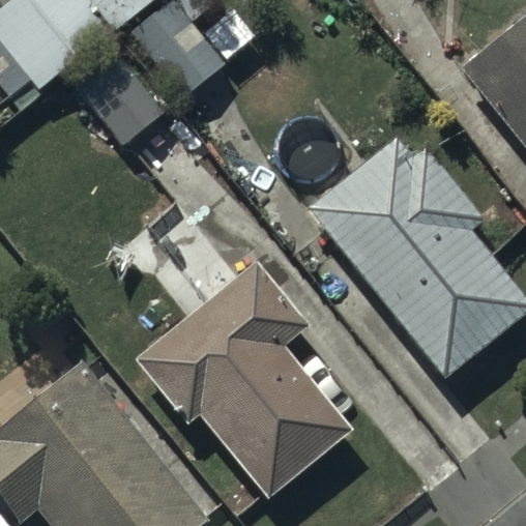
[(0,76),(1,76),(12,90),(33,74),(40,83),(146,0),(5,0),(0,4),(0,76)]
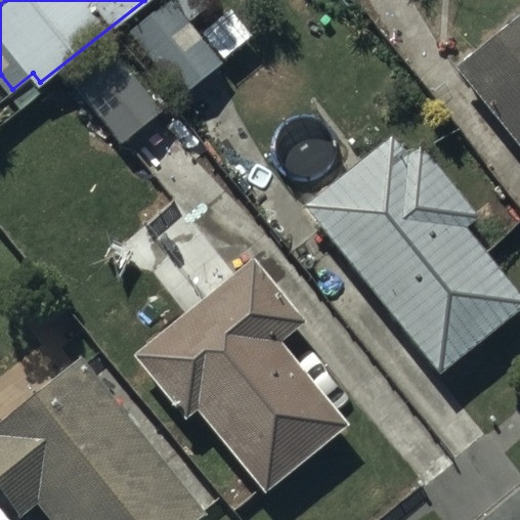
[(167,0),(126,33),(180,99),(187,93),(191,99),(216,80),(212,75),(224,65),(171,0),(167,0)]
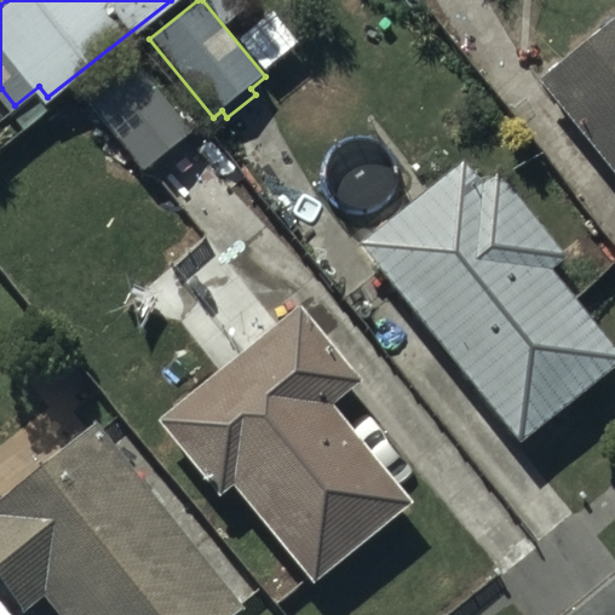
[(614,12),(538,74),(614,171),(614,12)]
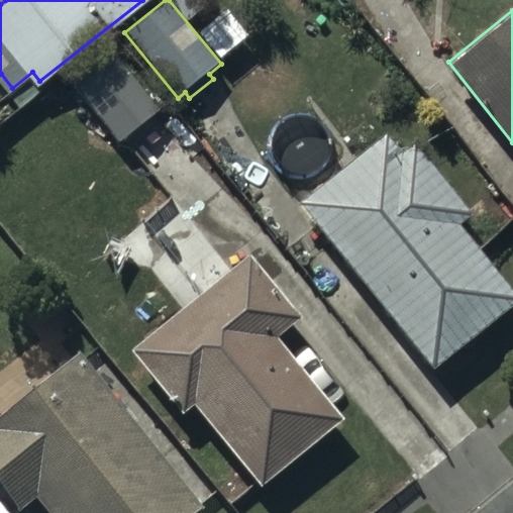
[(69,75),(121,139),(164,105),(112,40),(69,75)]
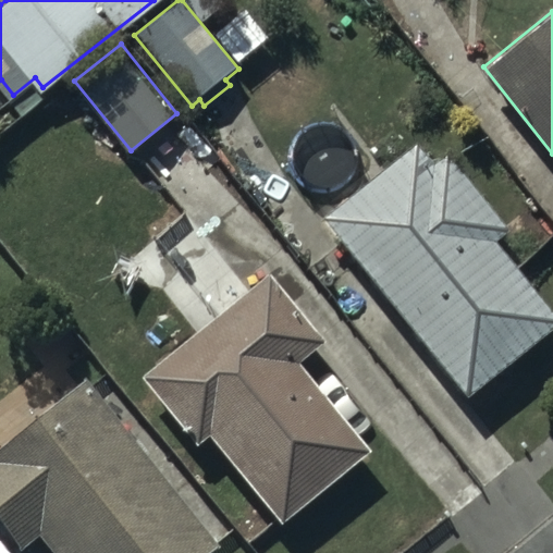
[(416,145),(321,219),(465,401),(552,331),(552,312),(498,242),(512,231),(451,154),(433,167),(416,145)]
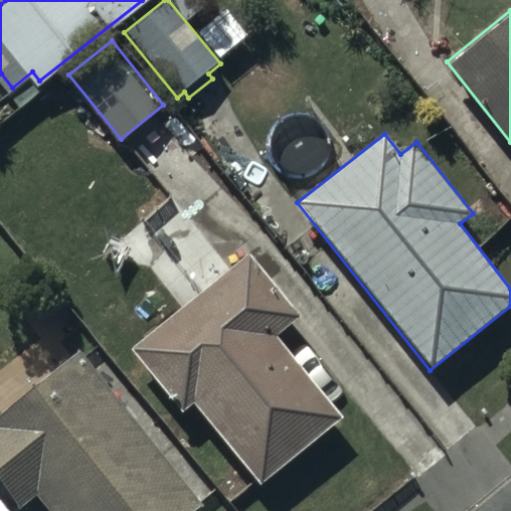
[(250,257),(132,350),(184,415),(196,405),(260,485),(341,421),(274,337),(299,318),(250,257)]
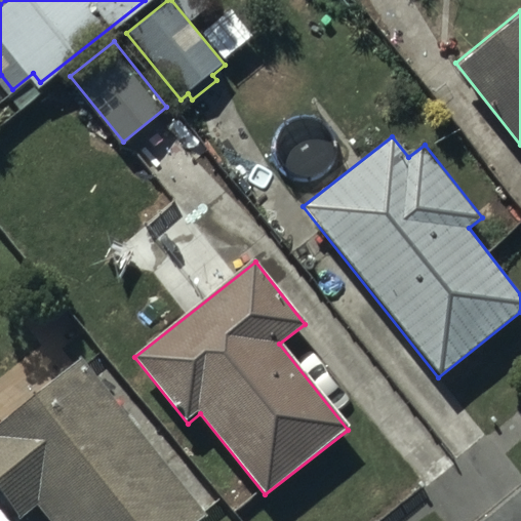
[(0,486),(22,514),(40,498),(56,520),(193,520),(205,513),(81,355),(0,417),(0,486)]
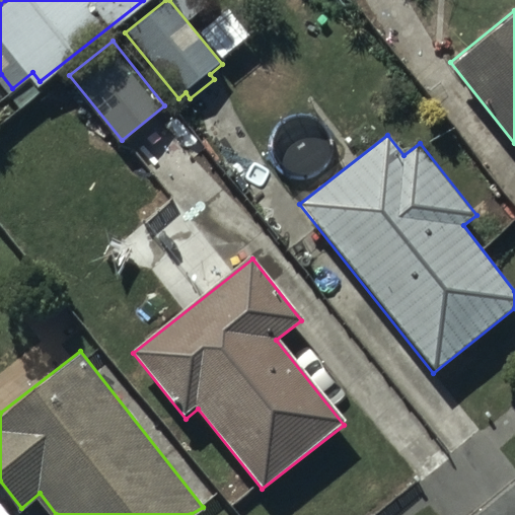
All buildings are outlined.
